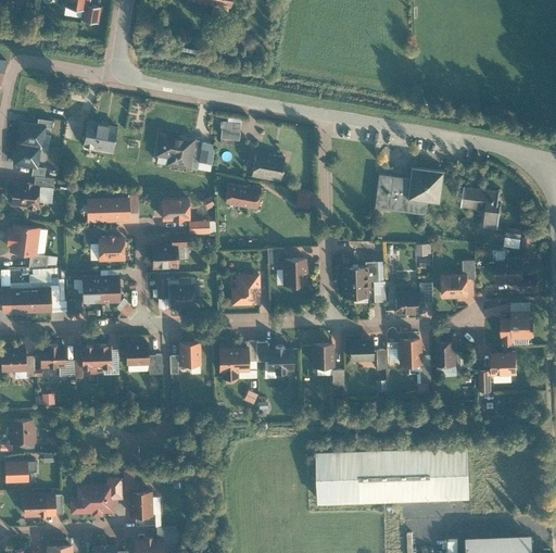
[(86,9),(87,0),(66,0),(66,10),(85,13),(86,9)]
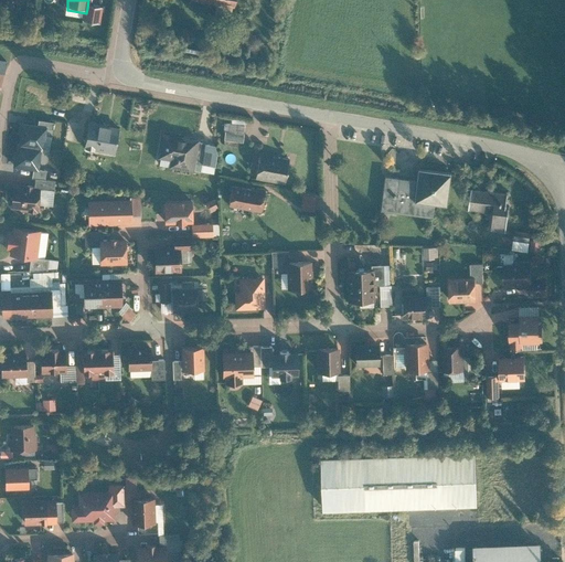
[(236,0),(213,0),(213,7),(235,10),(236,0)]
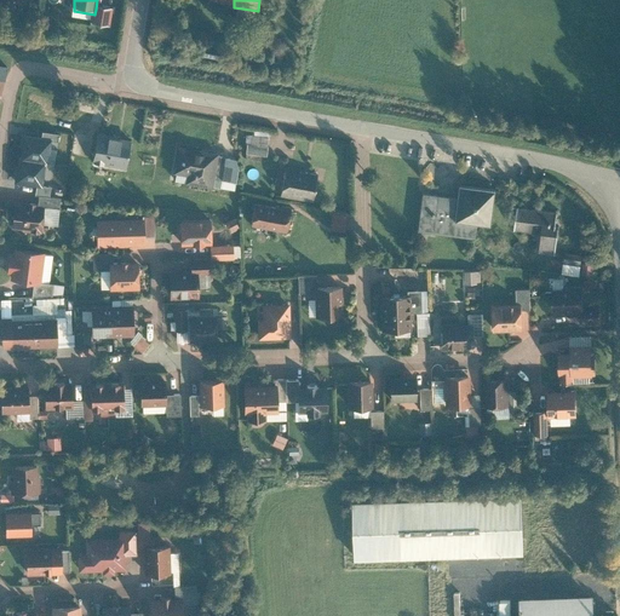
[(113,12),(96,10),(95,15),(92,26),(109,29),(113,12)]
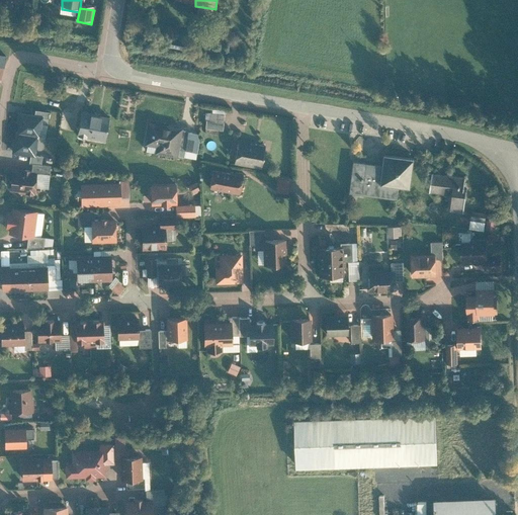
[(210,112),(209,123),(222,124),(223,113),(210,112)]
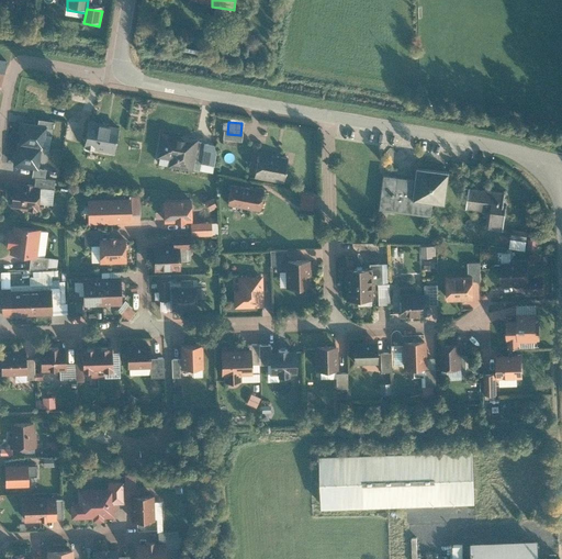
[(47,129),(22,125),(19,147),(42,151),(44,152),(47,129)]
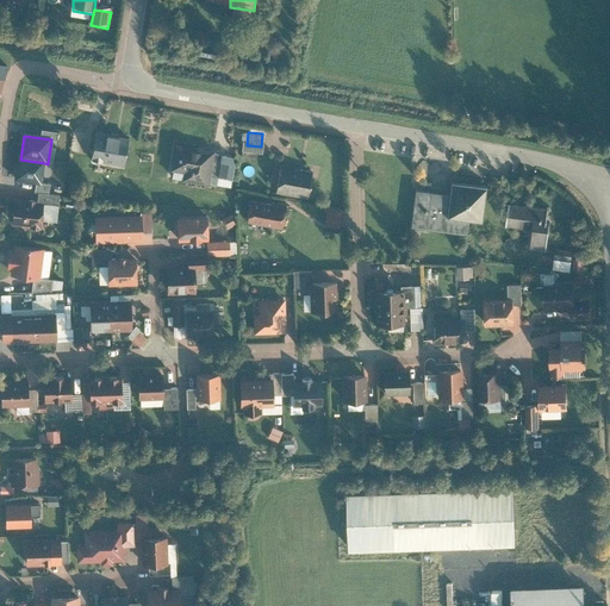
[(129,142),(98,136),(93,163),(124,169),(129,142)]
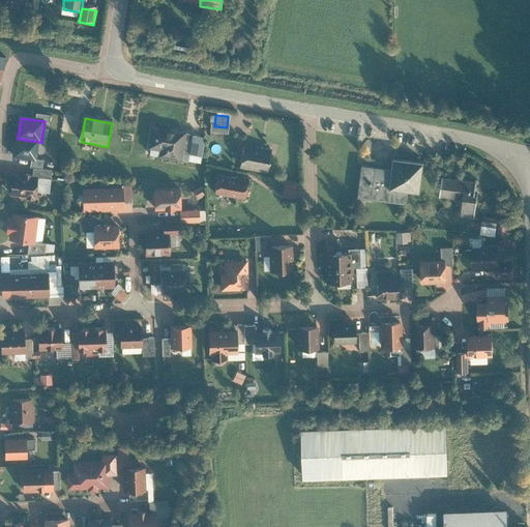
[(187,135),(152,128),(148,151),(160,153),(159,159),(182,164),(187,135)]
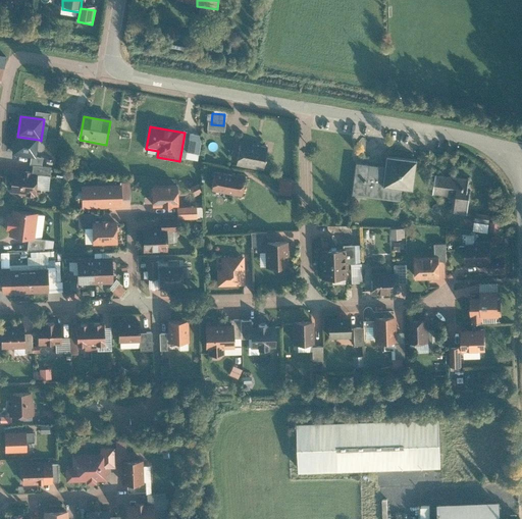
[(202,135),(190,134),(188,152),(200,153),(202,135)]
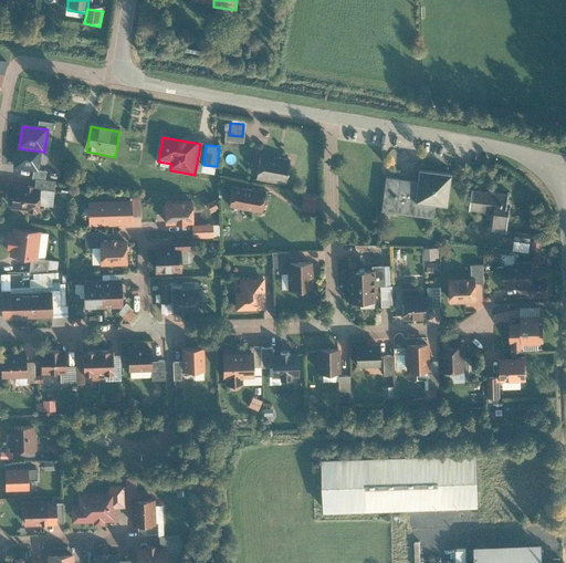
[(39,174),(42,152),(19,148),(17,148),(13,170),(39,174)]
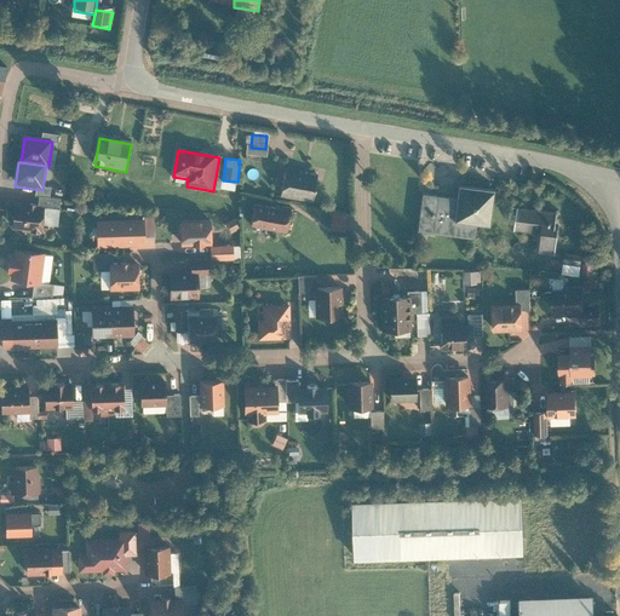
[(319,178),(287,171),(281,199),(313,205),(319,178)]
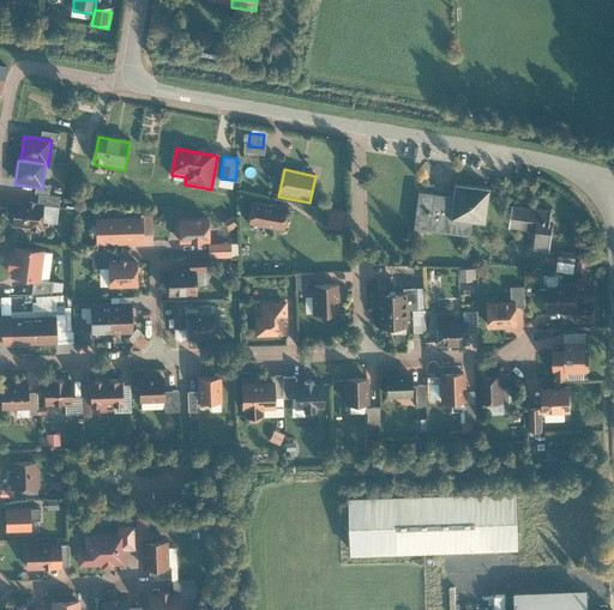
[(483,224),(488,189),(452,185),(450,195),(417,192),(413,229),(469,236),(470,222),(483,224)]
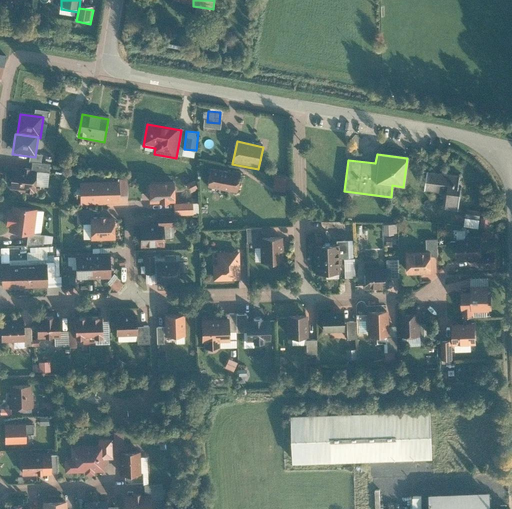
[(50,166),(32,164),(31,173),(49,175),(50,166)]
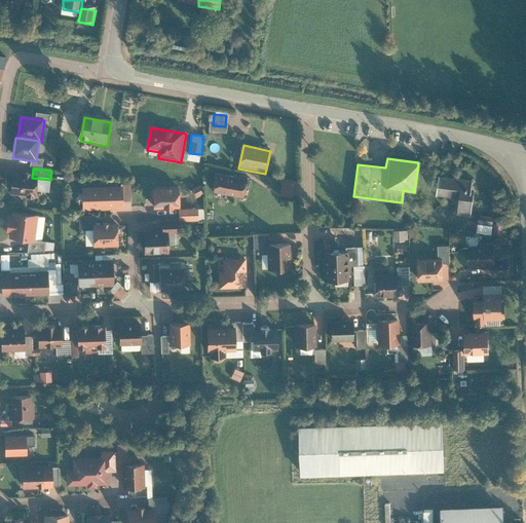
[(473,181),(439,176),(436,195),(457,198),(456,215),(467,216),(473,181)]
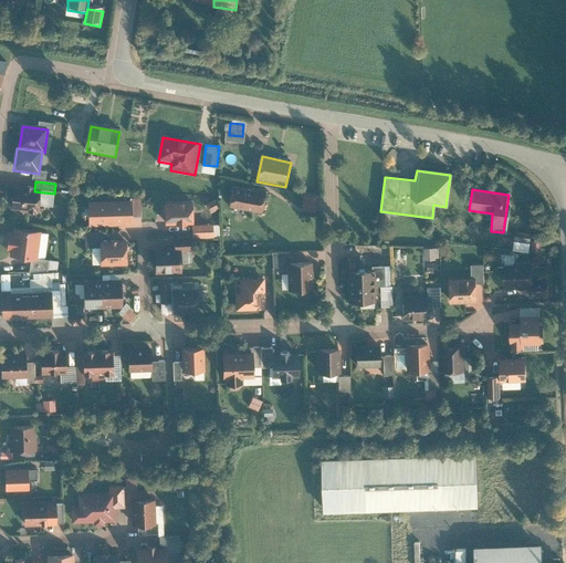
[(41,194),(13,190),(11,214),(38,216),(41,194)]
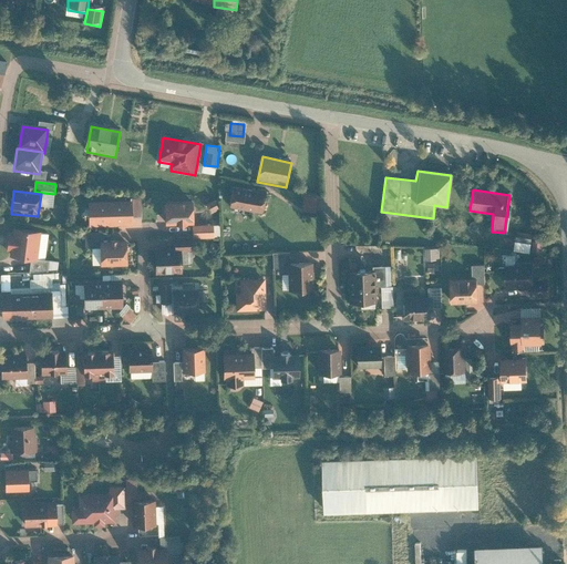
[(257,195),(234,191),(230,208),(264,216),(269,194),(257,191),(257,195)]
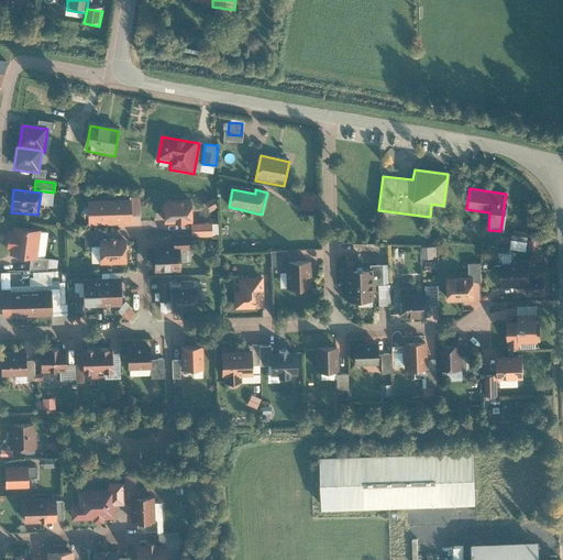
[(315,212),(315,196),(301,195),(300,212),(315,212)]
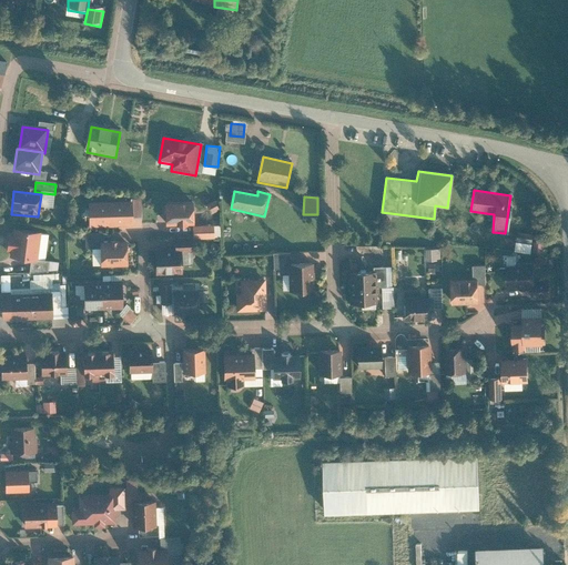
[(213,203),(205,208),(210,215),(217,212),(213,203)]
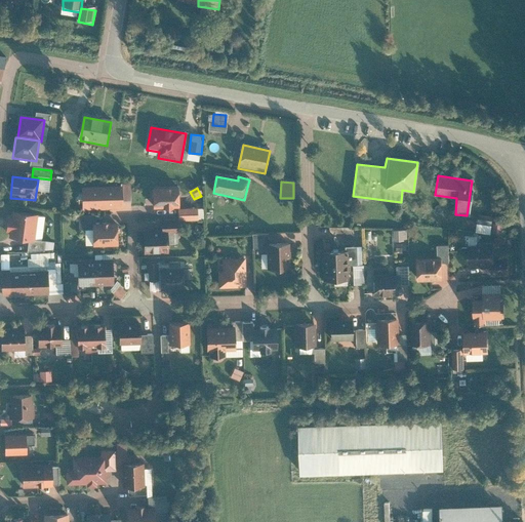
[(122,189),(83,190),(83,212),(122,212),(122,189)]
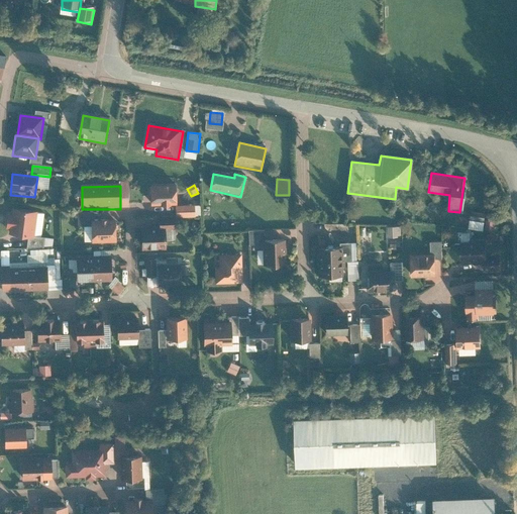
[(177,188),(151,188),(151,206),(177,206),(177,188)]
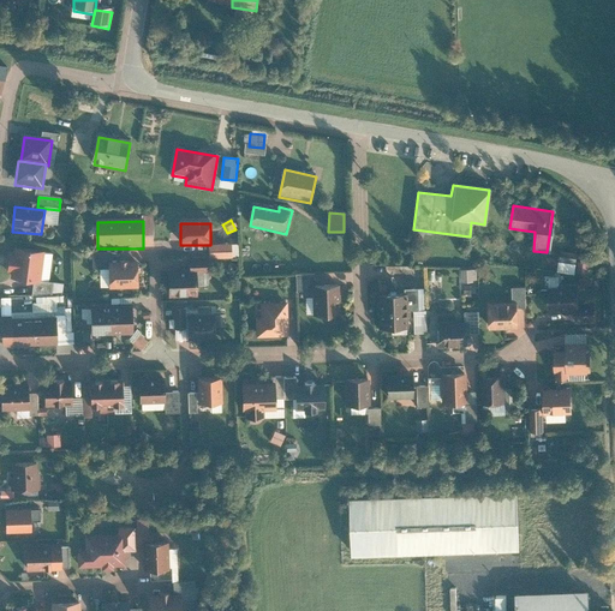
[(231,245),(210,245),(210,261),(231,259),(231,245)]
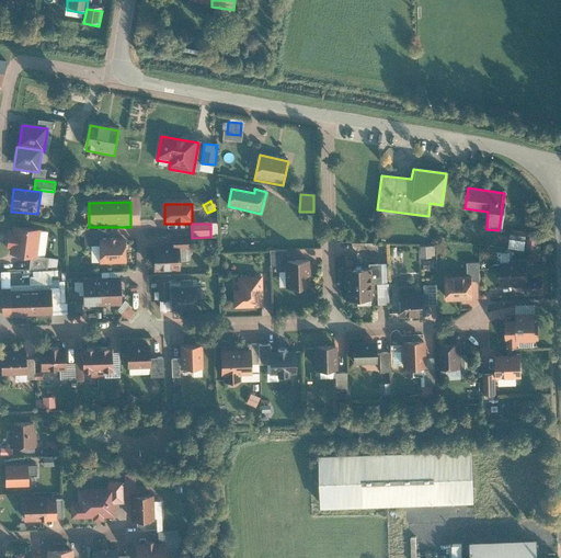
[(36,259),(39,232),(12,228),(8,254),(31,258),(36,259)]
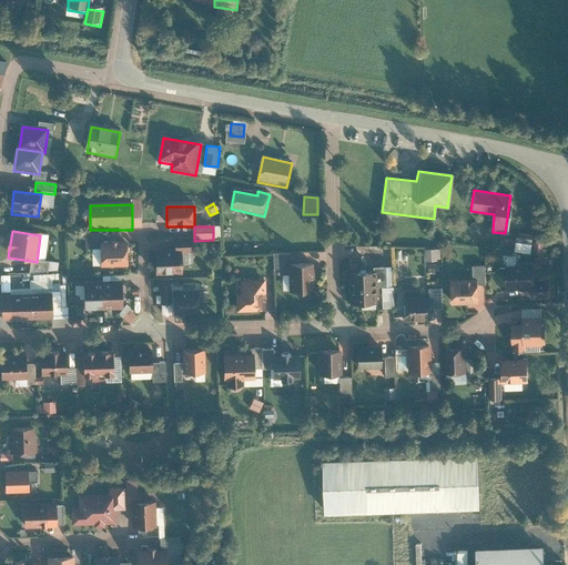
[(533,236),(518,234),(517,243),(531,244),(533,236)]
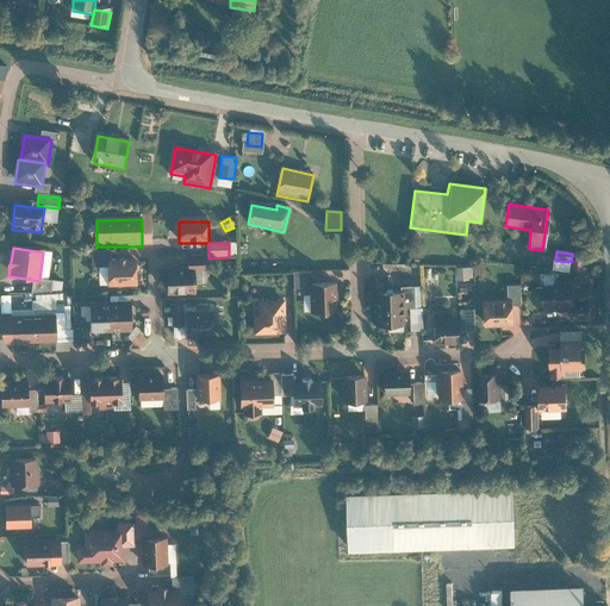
[(106,252),(91,252),(92,269),(106,269),(106,252)]
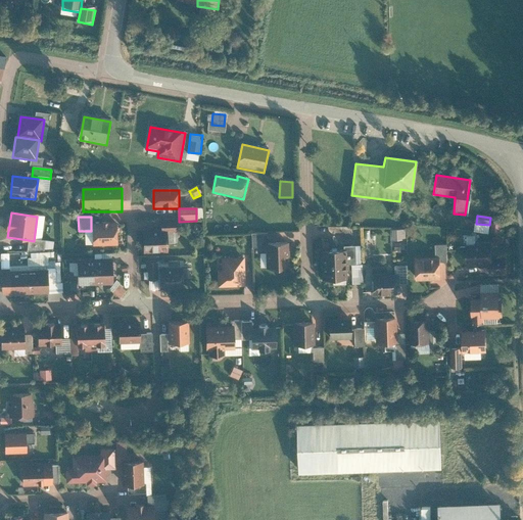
[(175,221),(161,221),(161,233),(168,233),(175,233),(175,221)]
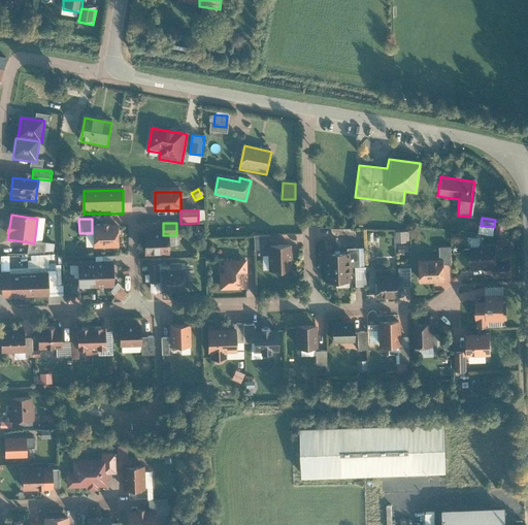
[(119,228),(95,228),(95,251),(119,250),(119,228)]
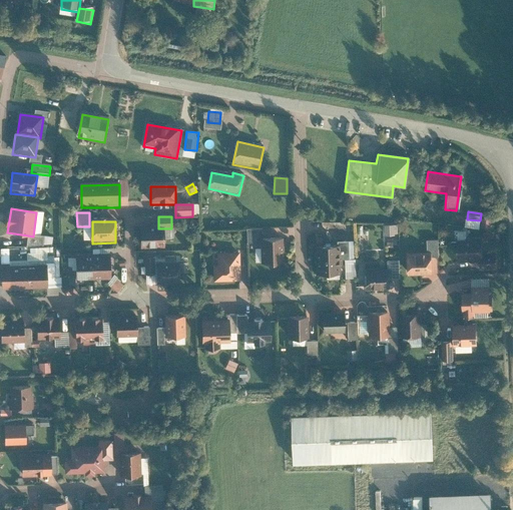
[(394,226),(384,227),(385,237),(395,237),(394,226)]
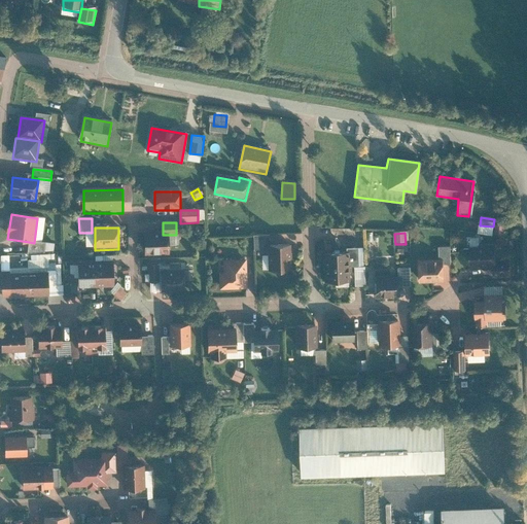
[(163,235),(146,236),(146,257),(170,256),(169,235),(163,235)]
